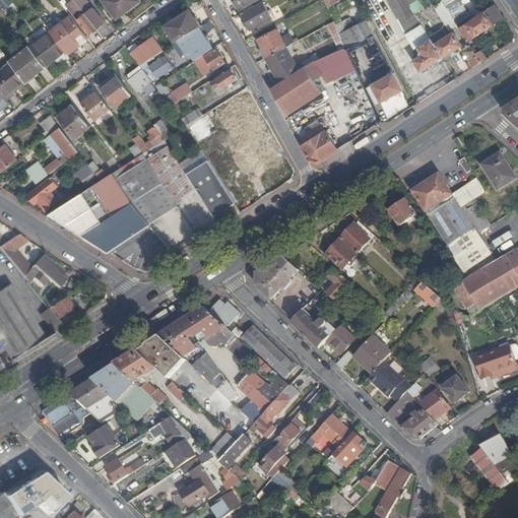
[(0,4),(4,9),(11,2),(9,0),(0,0),(0,4)]
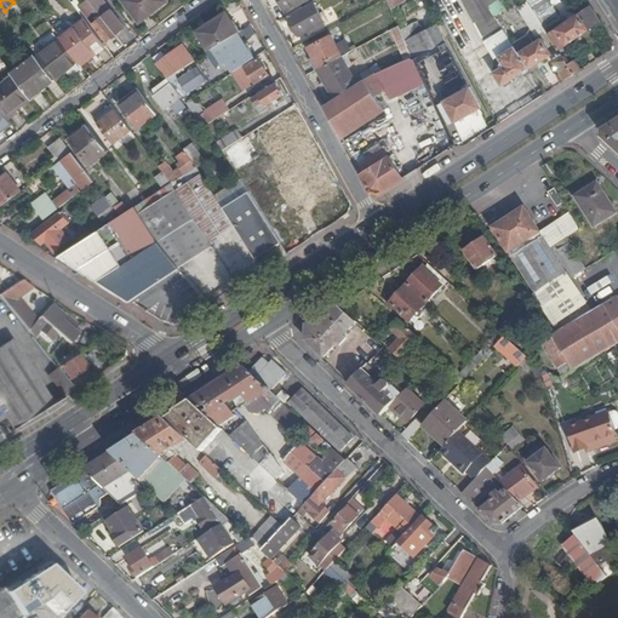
[(83,3),(90,12),(95,9),(89,1),(87,0),(86,0),(83,3)]
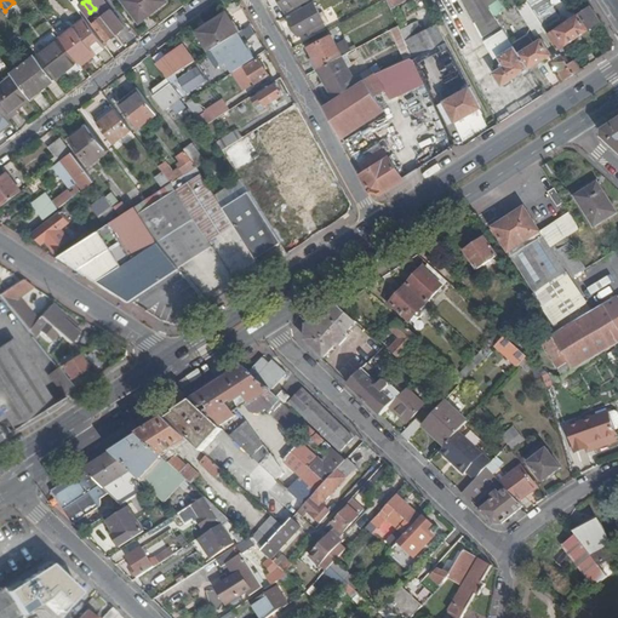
[(95,9),(99,16),(113,33),(122,27),(109,9),(107,11),(98,0),(90,0),(89,1),(95,9)]
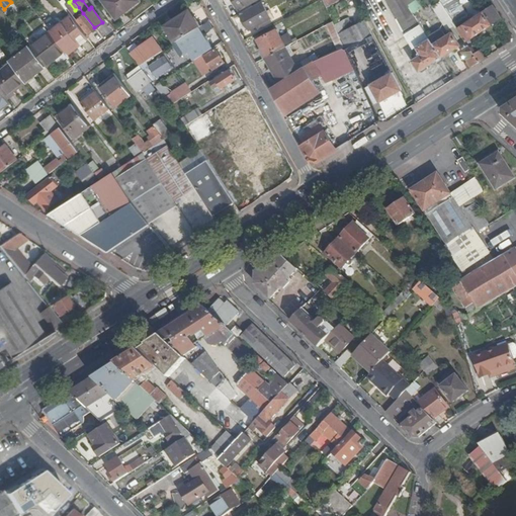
[(102,0),(114,16),(122,10),(121,8),(133,0),(102,0)]
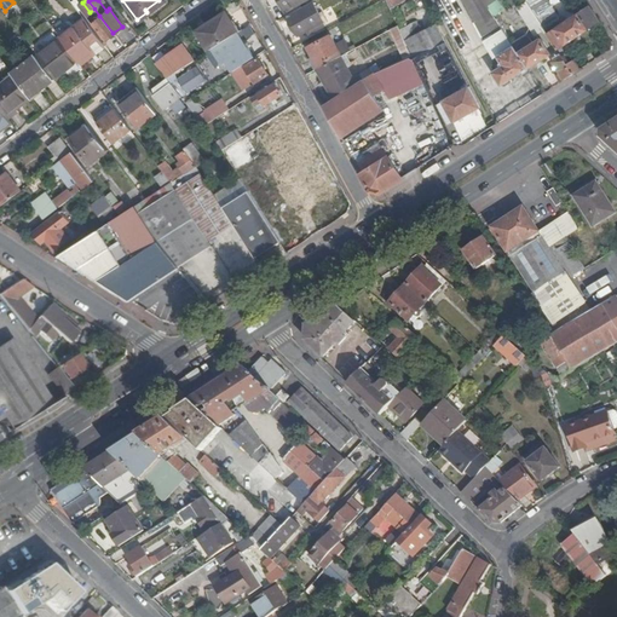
[(277,0),(284,13),(295,7),(293,4),(299,0),(277,0)]
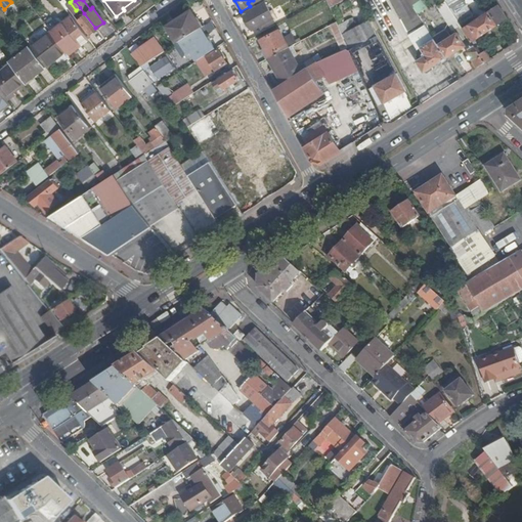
[(364,0),(388,43),(394,40),(423,24),(411,6),(408,0),(364,0)]
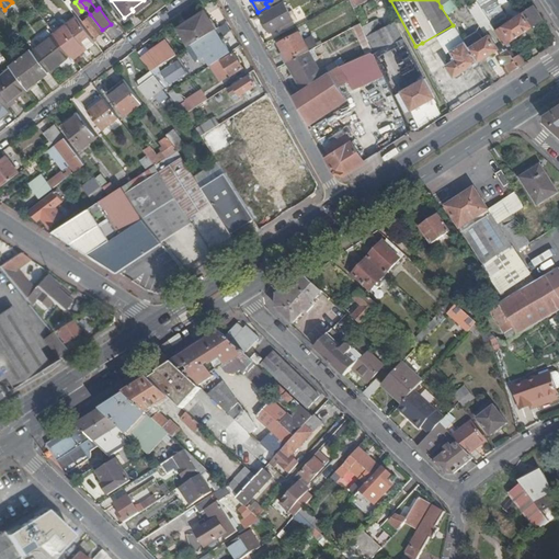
[(480,25),(482,30),(490,25),(490,24),(483,14),(478,6),(475,0),(465,7),(478,26),(480,25)]
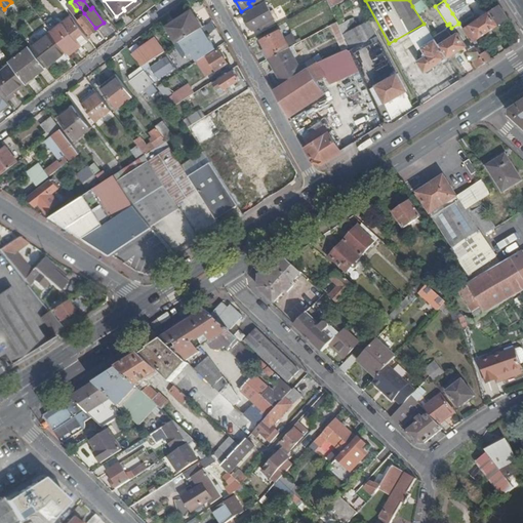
[(455,0),(453,1),(447,5),(452,13),(464,6),(465,5),(460,0),(455,0)]
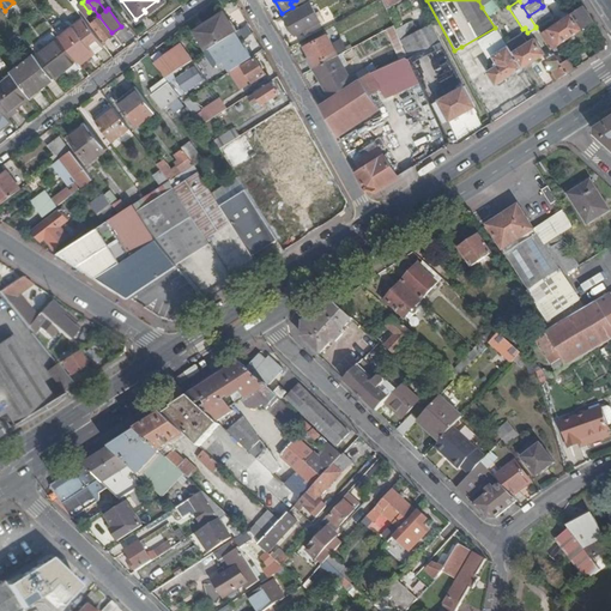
[(301,29),(303,32),(319,23),(307,1),(283,14),(294,32),(301,29)]
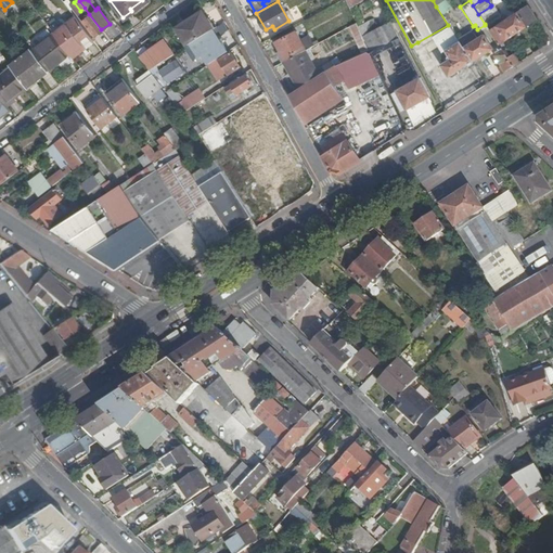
[(497,16),(490,7),(478,14),(485,24),(497,16)]
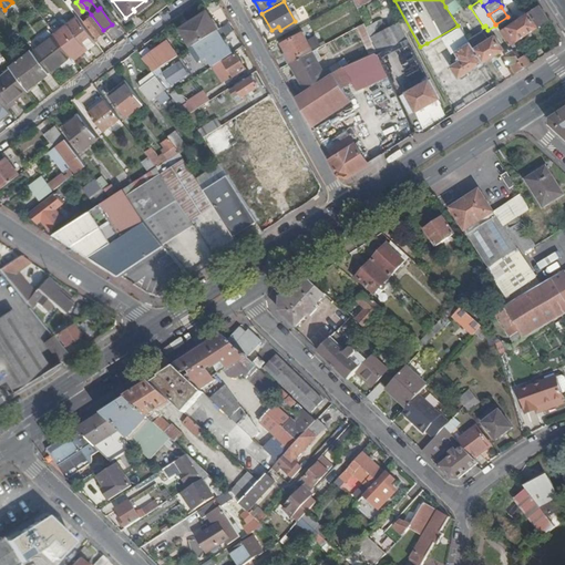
[(82,11),(78,14),(82,21),(91,14),(86,8),(82,11)]
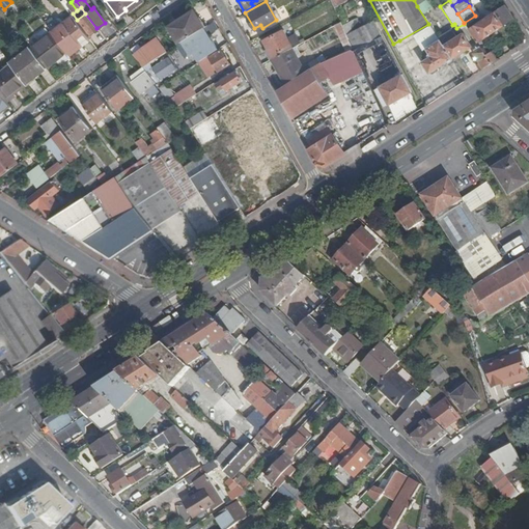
[(496,14),(494,10),(467,28),(475,40),(502,24),(501,24),(511,17),(506,8),(497,15),(496,14)]
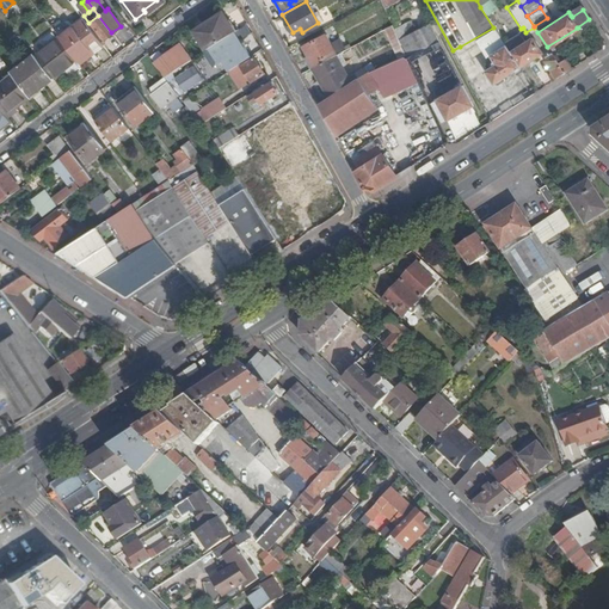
[(81,18),(78,13),(54,31),(57,36),(81,18)]
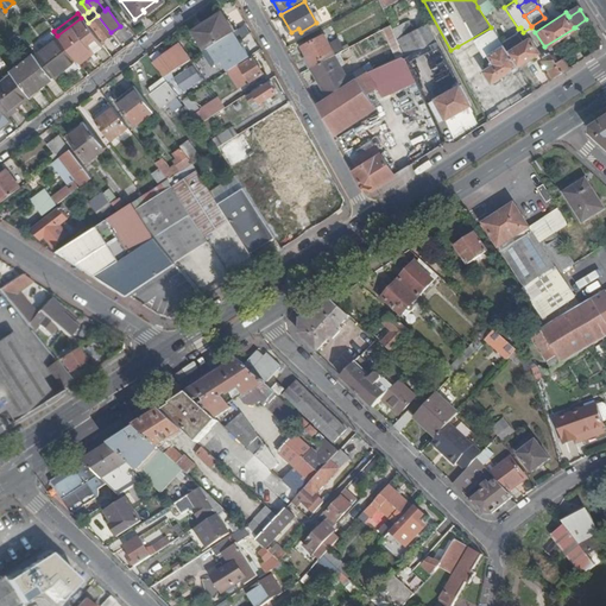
[(219,13),(194,29),(204,46),(231,30),(219,13)]
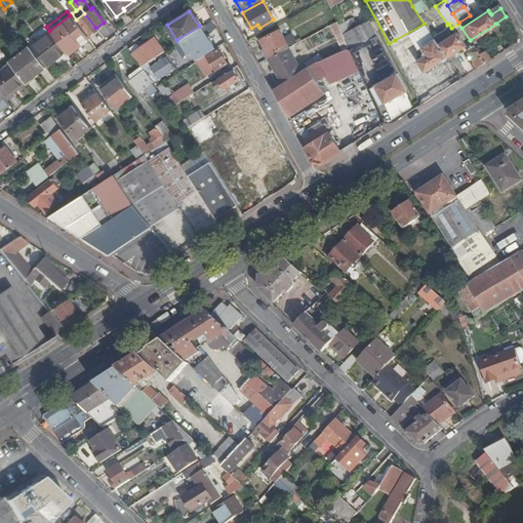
[(76,19),(88,34),(95,28),(84,13),(76,19)]
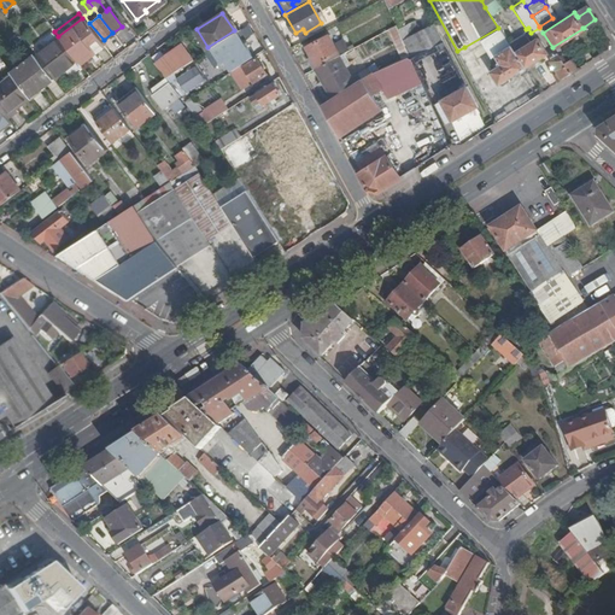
[(58,36),(59,37),(77,60),(89,51),(94,57),(105,48),(82,18),(58,36)]
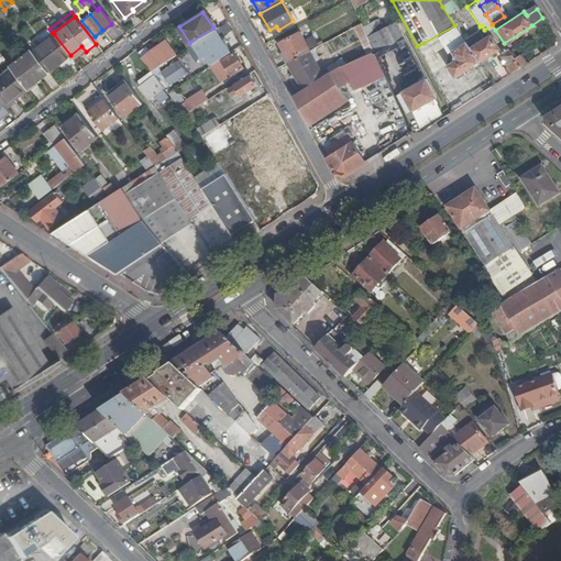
[(382,28),(377,17),(361,24),(366,35),(367,35),(382,28)]
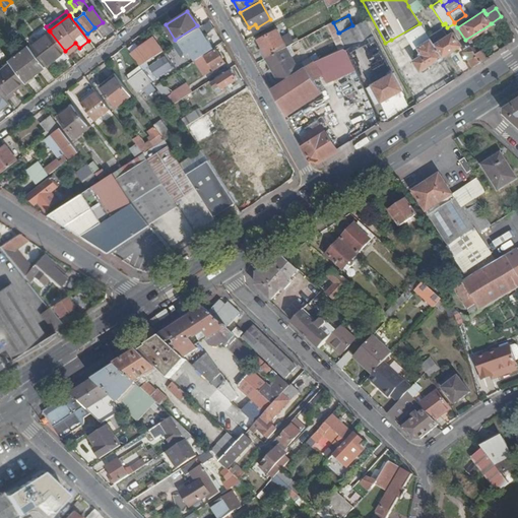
[(366,19),(352,25),(339,33),(345,45),(347,45),(373,33),(366,19)]
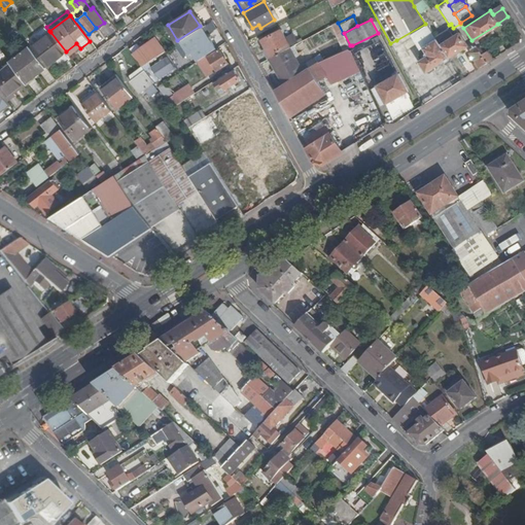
[(337,21),(329,24),(341,49),(346,47),(348,45),(343,33),(338,23),(337,21)]
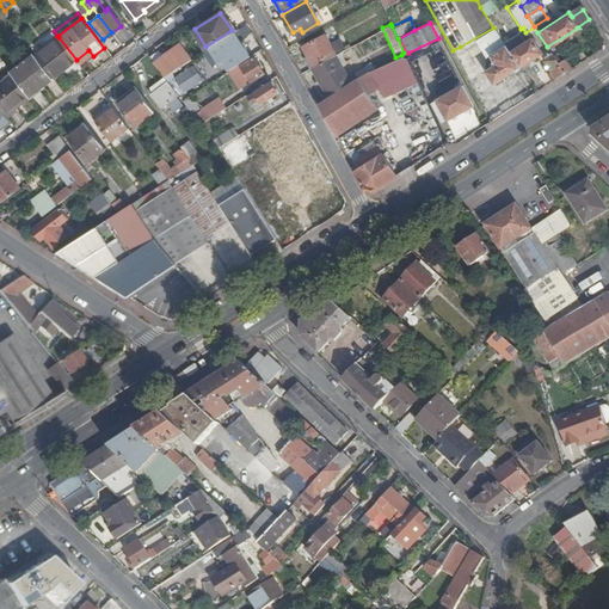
[(120,30),(128,41),(134,36),(125,25),(120,30)]
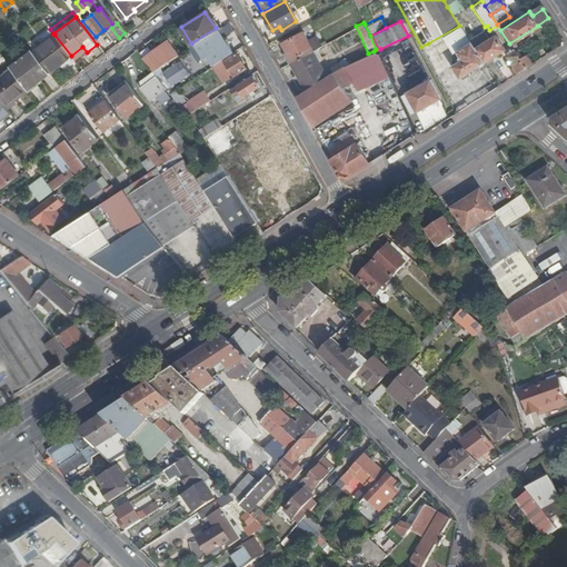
[(217,29),(202,38),(214,58),(230,48),(217,29)]
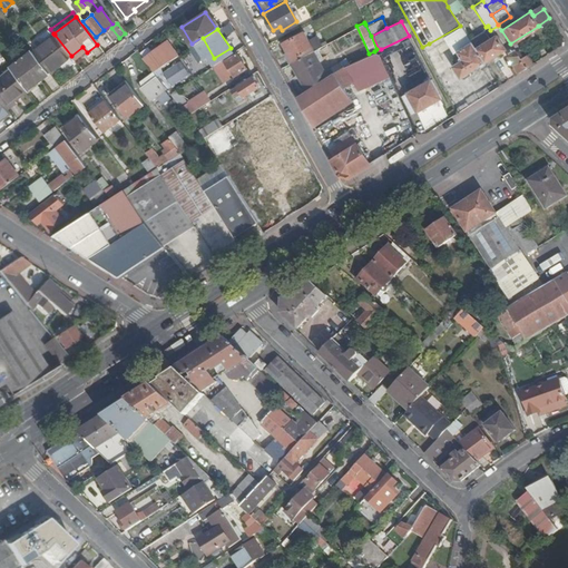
[(303,30),(282,41),(286,51),(292,60),(293,60),(311,50),(321,45),(315,35),(307,38),(303,30)]
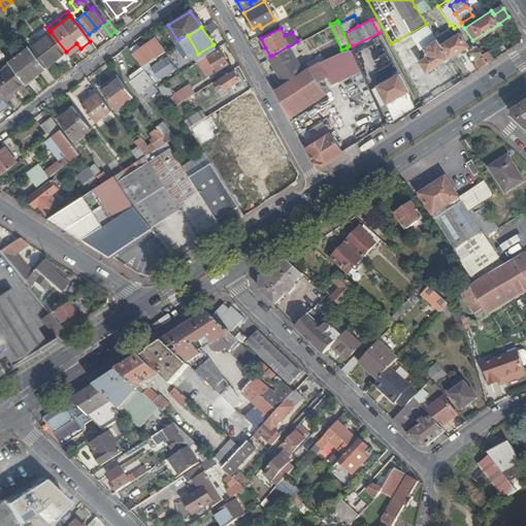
[(447,30),(435,38),(448,57),(467,45),(459,31),(451,36),(447,30)]
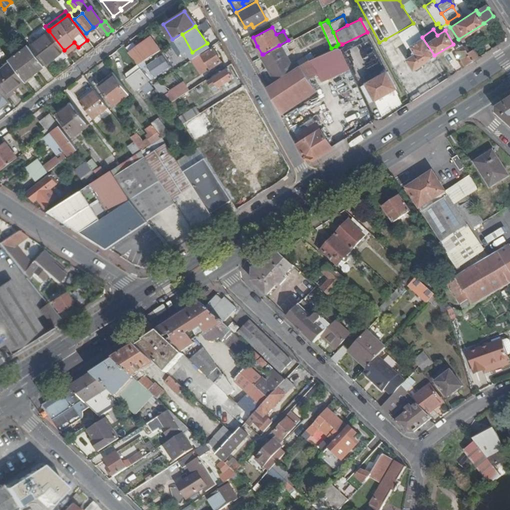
[(49,31),(29,45),(44,65),(53,58),(64,50),(49,31)]
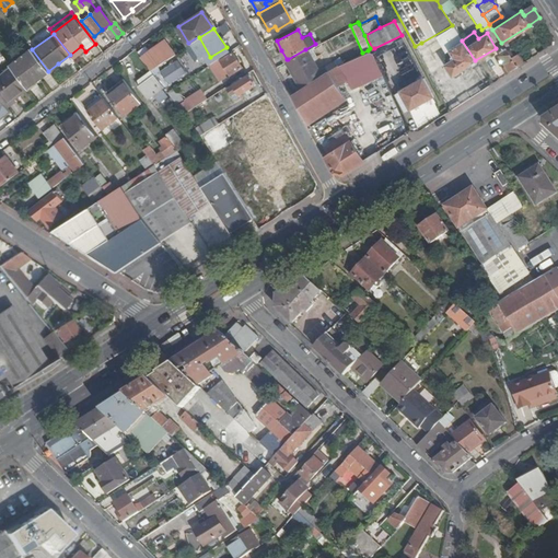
[(472,64),(473,66),(477,62),(475,60),(462,41),(449,48),(453,58),(444,64),(452,76),(472,64)]
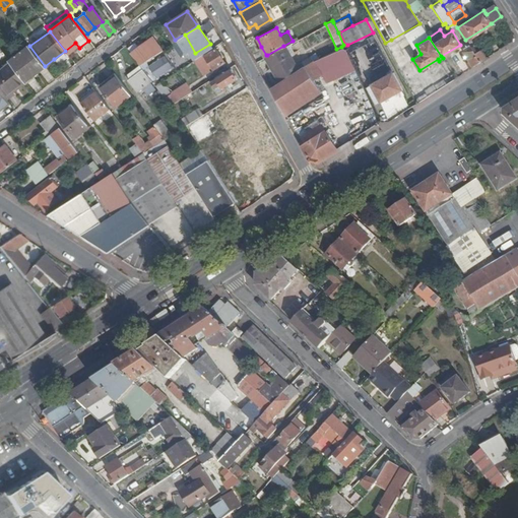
[(391,40),(385,43),(389,51),(395,47),(391,40)]
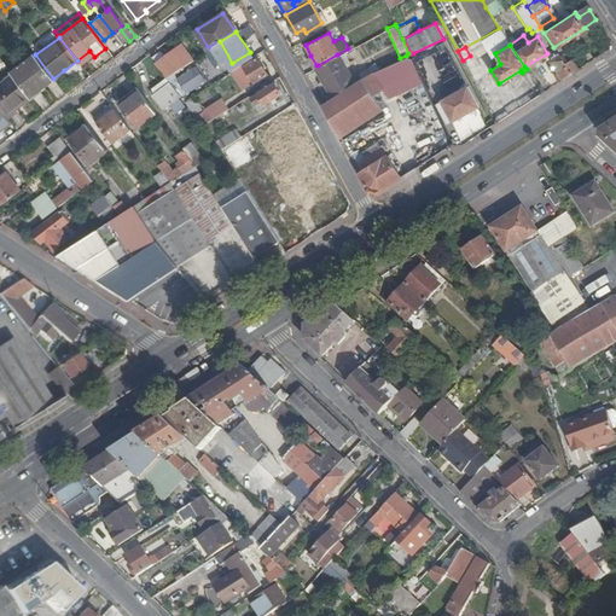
[(175,50),(167,56),(175,68),(185,63),(175,50)]
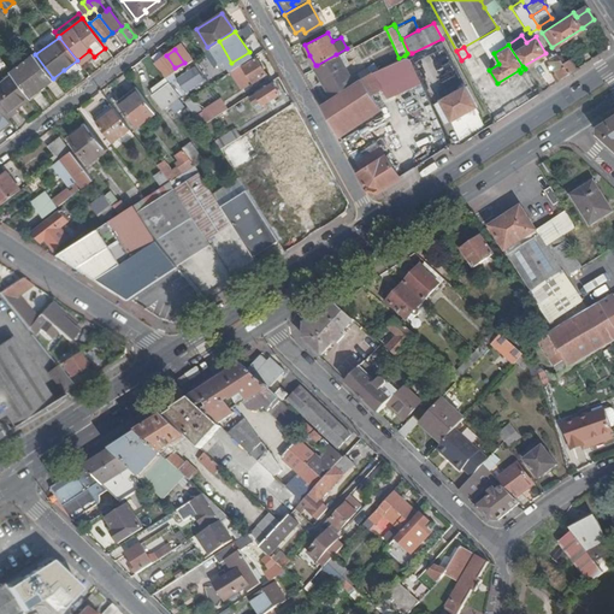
[(94,57),(89,51),(77,60),(82,66),(94,57)]
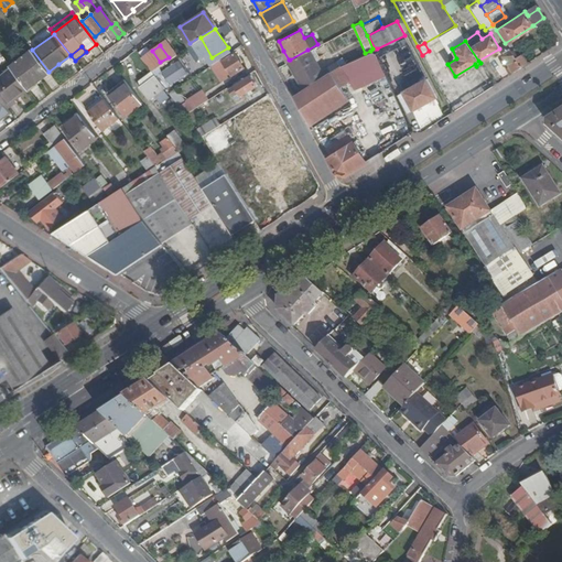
[(151,49),(141,56),(151,68),(160,62),(152,51),(151,49)]
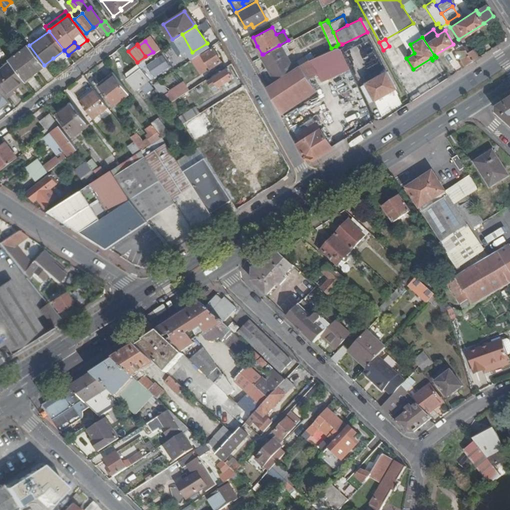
[(28,45),(9,61),(22,78),(24,81),(44,65),(29,45),(28,45)]
